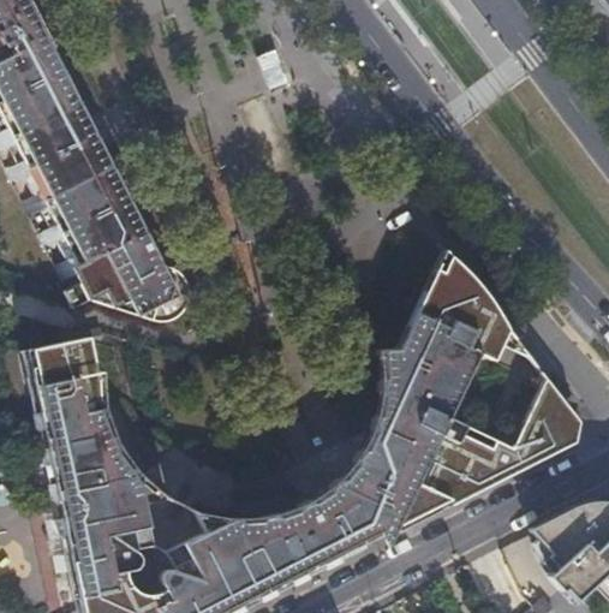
[(0,0),(0,142),(75,293),(71,295),(79,313),(97,304),(166,326),(171,326),(174,325),(178,323),(179,323),(183,321),(185,317),(187,315),(189,313),(191,305),(193,298),(193,297),(192,293),(192,291),(191,289),(189,286),(189,285),(183,280),(175,275),(163,269),(155,256),(159,253),(161,249),(162,247),(163,244),(163,243),(163,240),(162,238),(161,237),(161,236),(160,236),(156,234),(154,233),(150,233),(33,0),(0,0)]
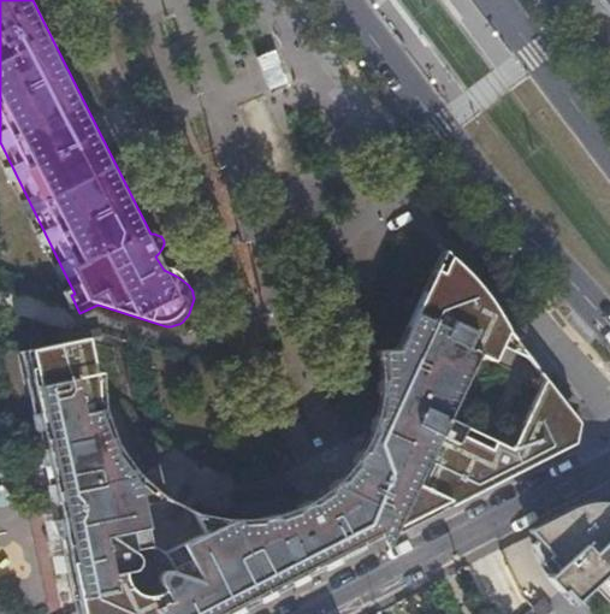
[(249,60),(260,93),(302,80),(290,46),(249,60)]
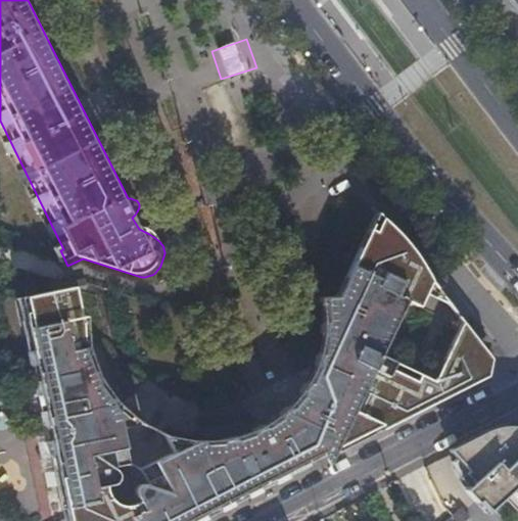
[(425,269),(382,214),(341,296),(326,297),(326,302),(326,308),(326,313),(326,318),(326,324),(325,340),(321,357),(319,361),(317,366),(315,372),(312,377),(310,382),(305,390),(299,399),(291,407),(290,408),(289,408),(288,409),(287,410),(286,410),(285,411),(284,412),(283,413),(283,414),(282,415),(281,415),(280,416),(279,417),(278,418),(277,419),(275,420),(264,427),(248,433),(241,436),(215,441),(214,441),(214,440),(213,440),(212,440),(207,440),(202,440),(197,440),(188,439),(158,433),(158,432),(156,431),(154,430),(154,429),(153,429),(151,428),(150,428),(148,427),(147,426),(145,425),(144,425),(143,424),(142,423),(128,414),(114,400),(110,397),(104,388),(98,378),(96,371),(94,364),(92,357),(90,348),(78,286),(21,297),(40,385),(30,387),(33,399),(42,397),(46,415),(36,417),(39,429),(42,429),(45,445),(42,446),(45,460),(54,458),(58,474),(49,476),(51,488),(60,486),(65,511),(68,510),(71,520),(206,520),(314,467),(340,454),(486,380),(489,349),(469,324),(439,382),(382,353),(417,284),(431,291),(435,282),(425,269)]
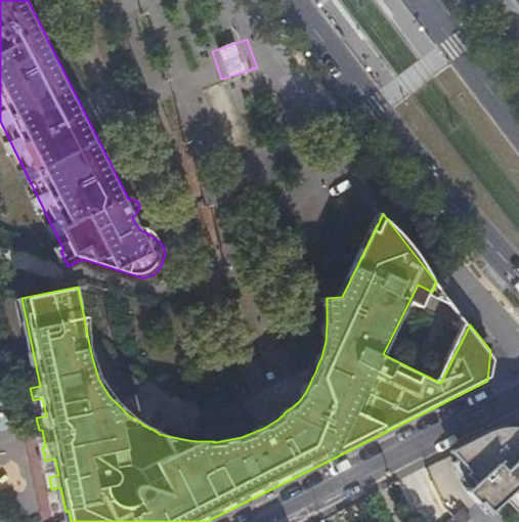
[(518,427),(509,428),(500,429),(493,431),(487,433),(482,436),(485,439),(459,466),(465,478),(469,475),(477,484),(471,490),(484,503),(481,507),(488,515),(509,496),(518,508),(518,427)]
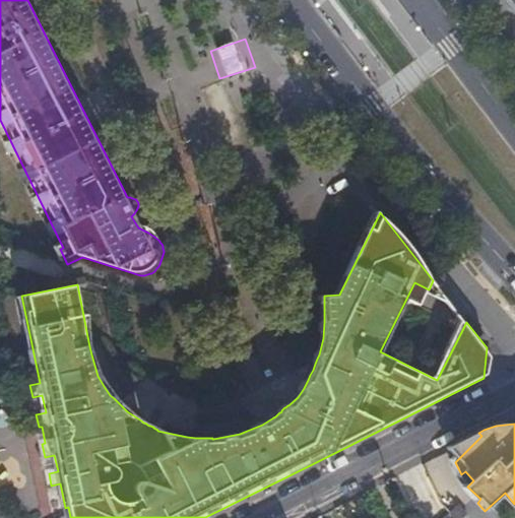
[(461,508),(453,515),(455,517),(467,517),(469,516),(461,508)]
